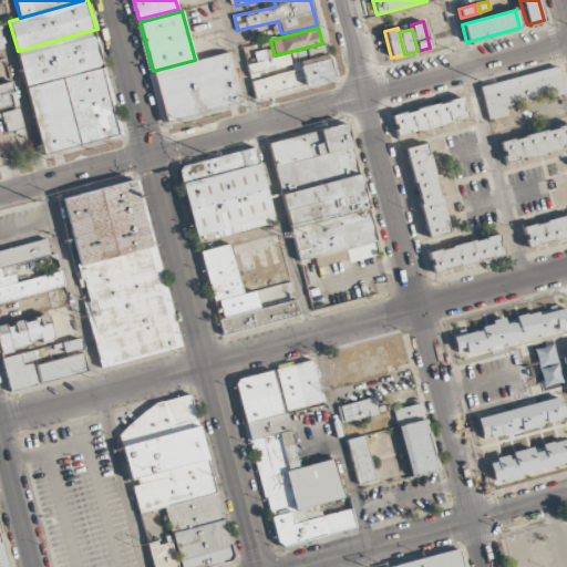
[(18,51),(93,30),(103,68),(27,88),(18,51)]
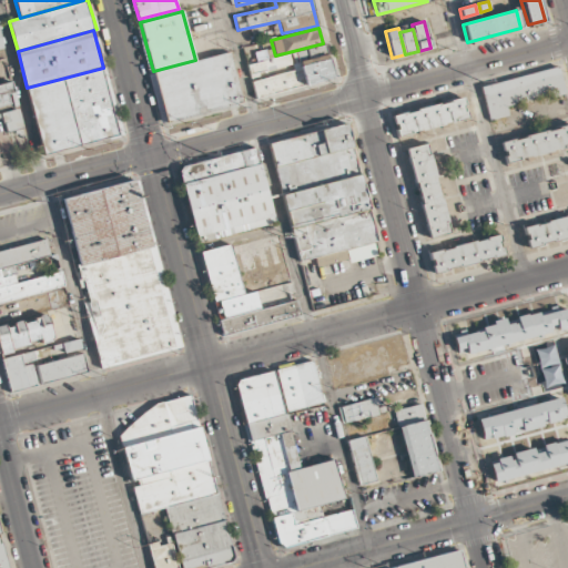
[(333,80),(325,44),(276,56),(274,49),(255,54),(257,63),(247,66),(255,98),(333,80)]
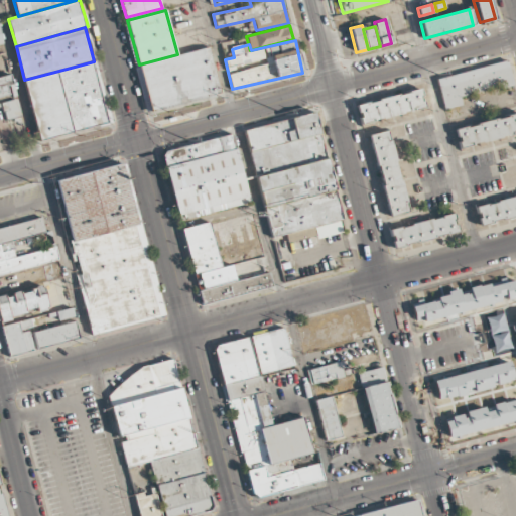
[(151,112),(138,66),(139,65),(177,54),(208,46),(221,92),(151,112)]
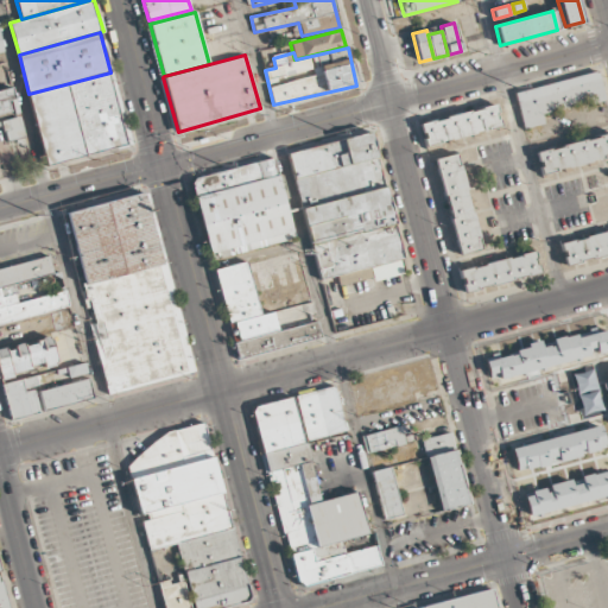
[(513,93),(596,71),(603,100),(542,116),(544,124),(523,130),(521,122),(513,93)]
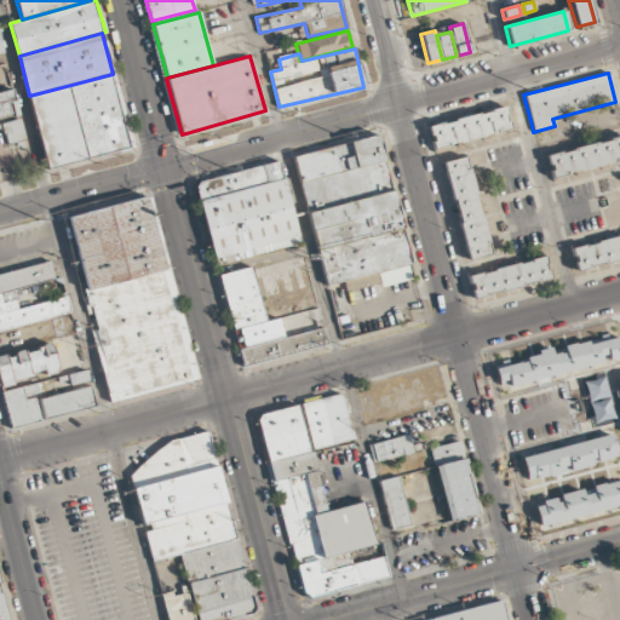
[(29,96),(113,74),(132,147),(49,168),(29,96)]
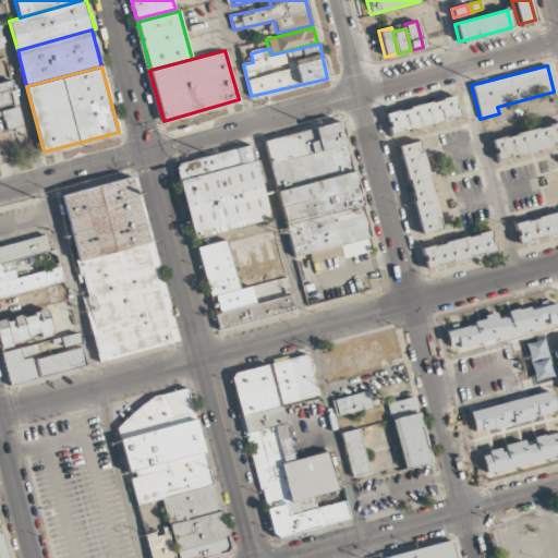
[(0,84),(0,106),(16,102),(11,82),(0,84)]
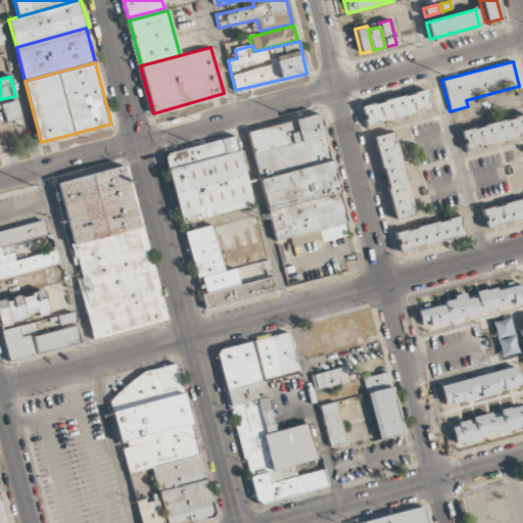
[(364,113),(362,114),(361,106),(372,103),(372,104),(382,102),(382,101),(402,95),(403,96),(413,94),(413,93),(425,90),(428,98),(426,98),(427,102),(428,101),(430,109),(418,113),(418,112),(408,114),(409,115),(387,122),(386,121),(377,123),(377,124),(366,127),(364,120),(365,119),(364,113)]
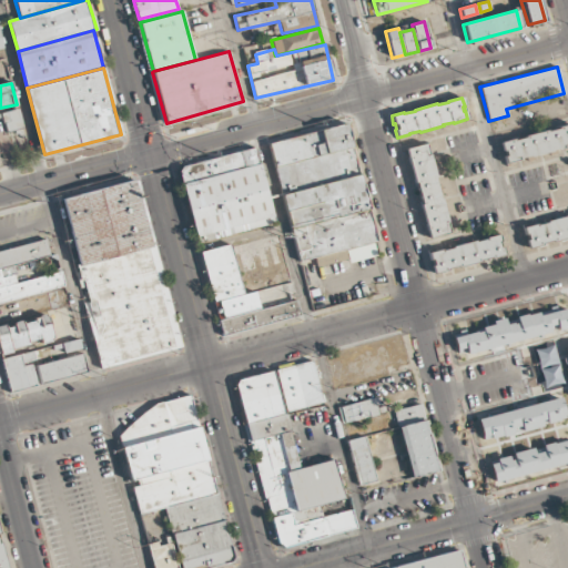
[(23,128),(18,109),(1,113),(6,132),(23,128)]
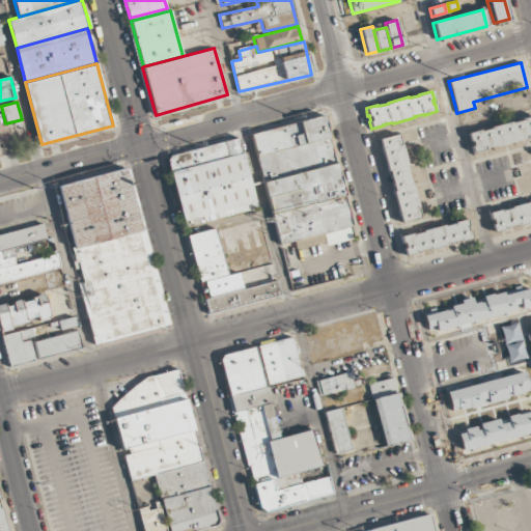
[(329,138),(257,157),(252,135),(323,116),(329,138)]
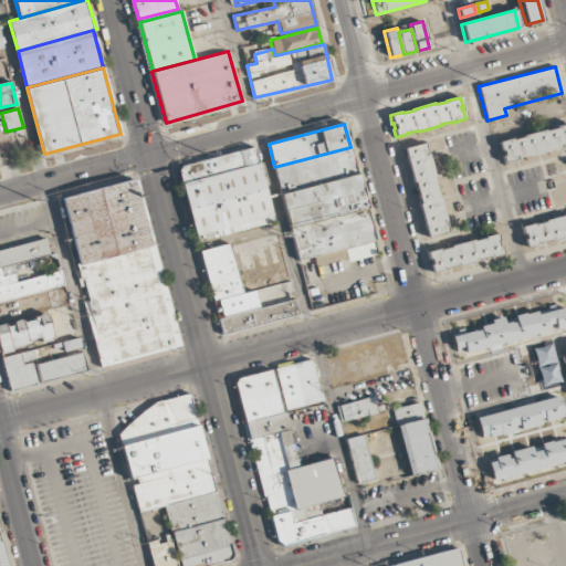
[(502,149),(500,149),(498,142),(511,138),(511,139),(521,137),(521,136),(544,129),(544,130),(555,128),(555,127),(565,124),(565,146),(561,148),(559,148),(549,150),(549,152),(526,157),(526,156),(515,159),(516,160),(503,164),(501,156),(503,155),(502,149)]
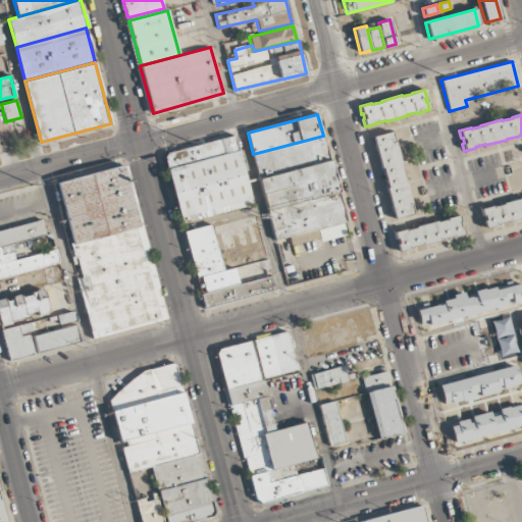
[(372,137),(390,132),(413,215),(394,220),(372,137)]
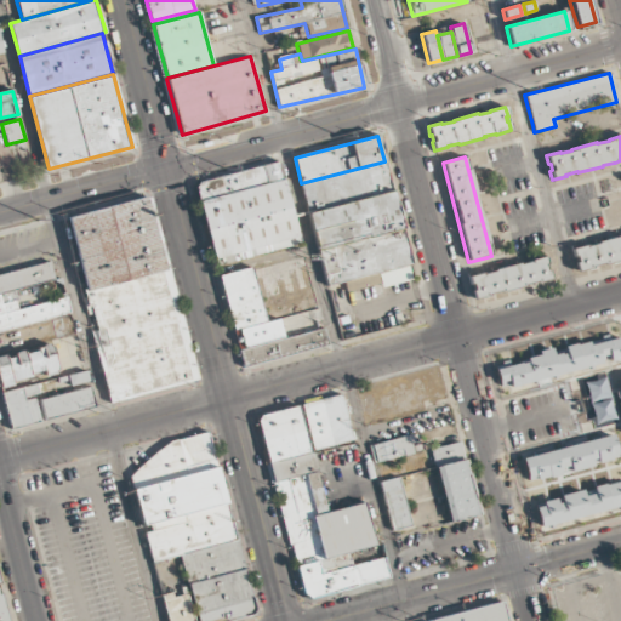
[(309,214),(301,183),(385,161),(393,192),(309,214)]
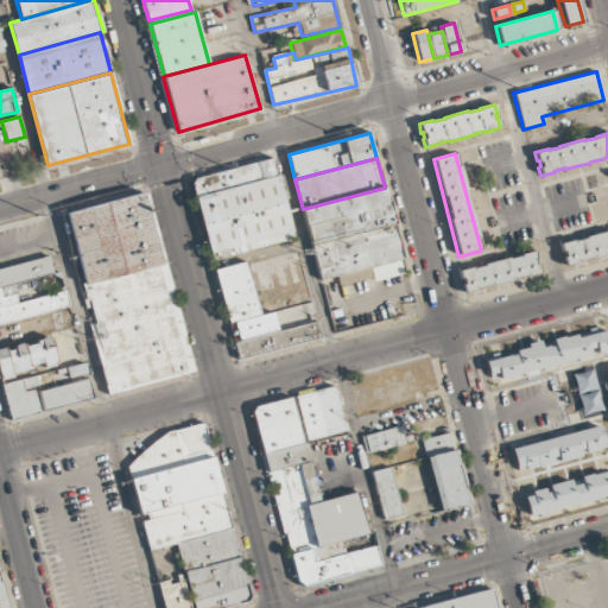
[(293,240),(273,159),(191,178),(210,260),(293,240)]
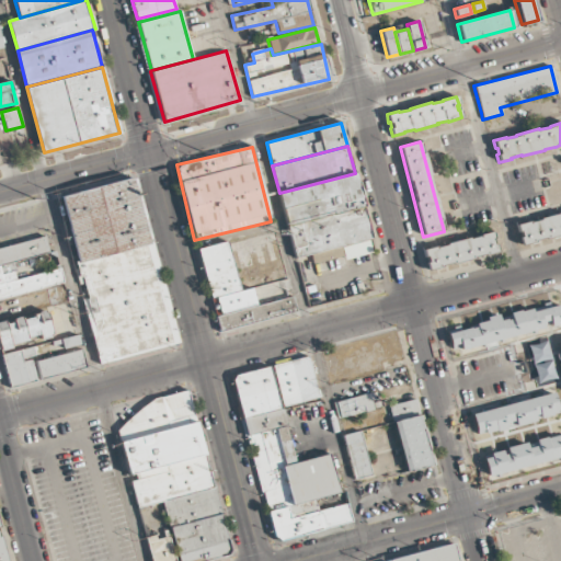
[(364,206),(288,226),(279,193),(355,173),(364,206)]
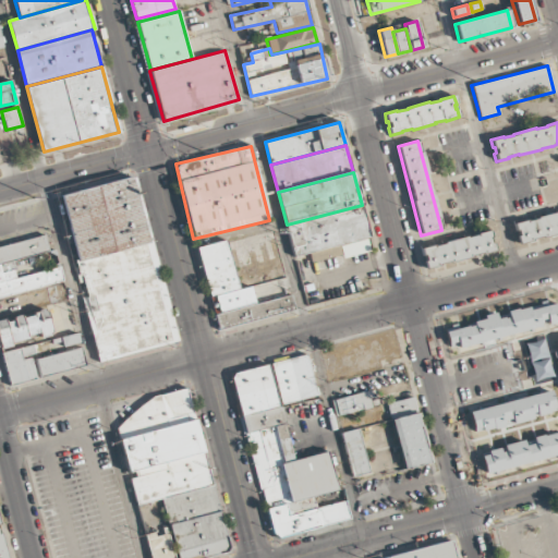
[(56,197),(131,177),(148,242),(73,263),(56,197)]
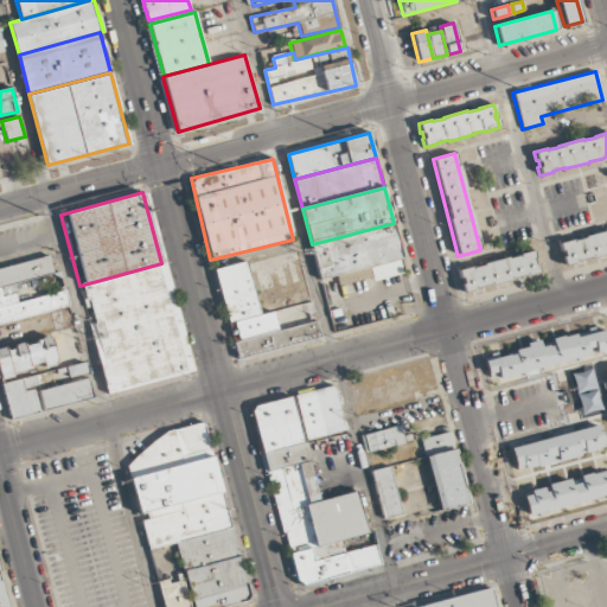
[(320,279),(312,244),(394,223),(402,257),(320,279)]
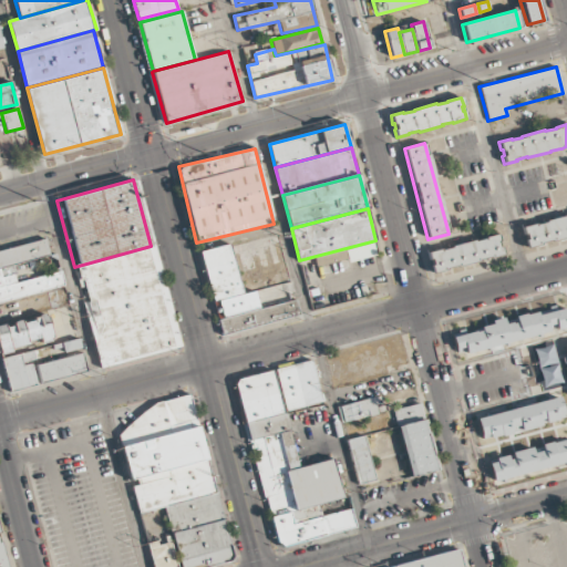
[(525,235),(523,235),(521,226),(534,224),(534,225),(545,222),(544,220),(566,215),(566,238),(549,243),(549,241),(539,244),(539,246),(526,249),(525,240),(526,240),(525,235)]
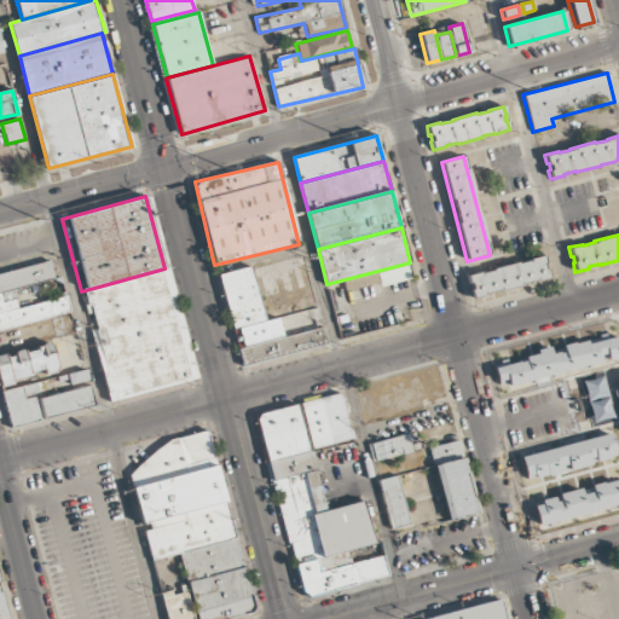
[(470,284),(468,284),(467,276),(480,272),(480,273),(492,270),(492,268),(516,262),(518,264),(528,260),(543,255),(547,265),(544,266),(545,270),(547,270),(549,279),(534,283),(534,282),(522,285),(524,287),(498,293),(497,291),(486,295),(486,296),(473,300),(470,290),(472,290),(470,284)]
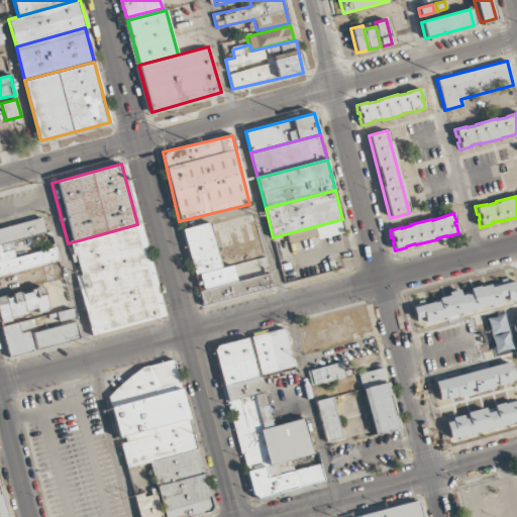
[(0,244),(0,228),(40,218),(44,233),(10,242),(0,244)]
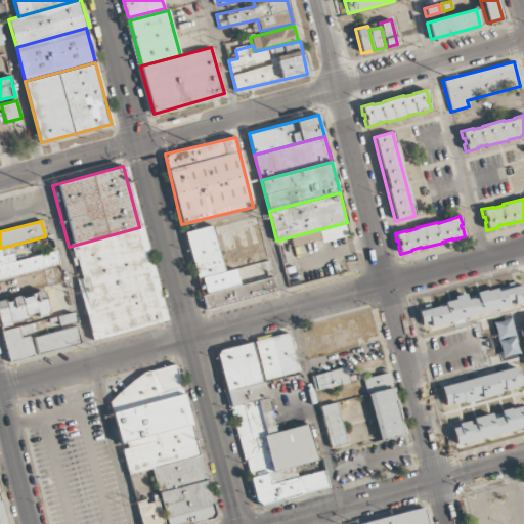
[(278,292),(274,275),(241,284),(236,268),(224,271),(213,225),(185,231),(205,309),(278,292)]
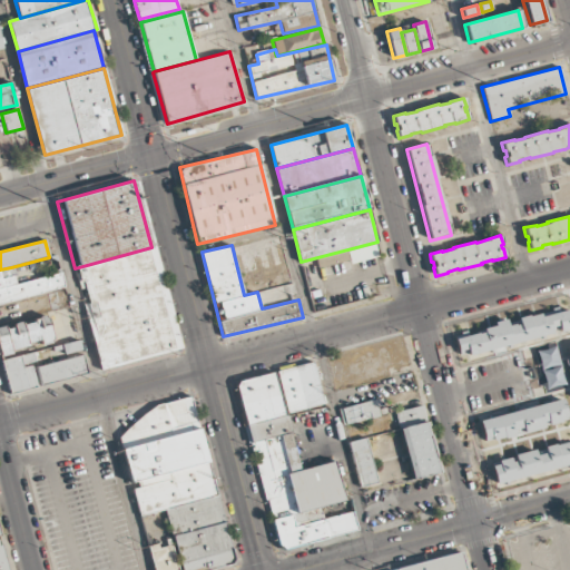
[(151,247),(179,347),(101,367),(75,268),(151,247)]
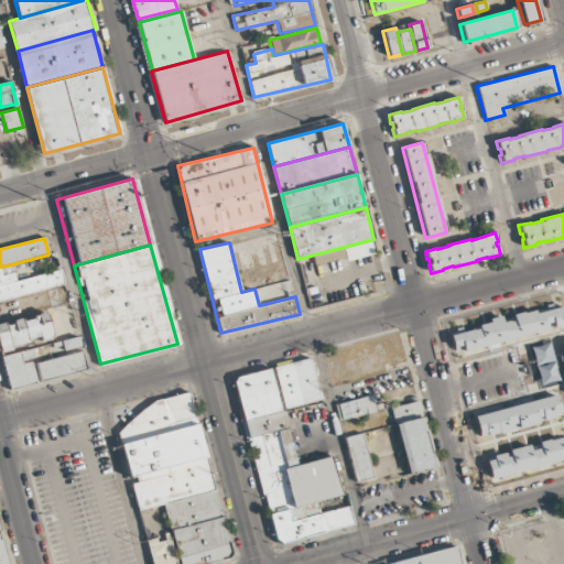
[(15,281),(0,284),(0,267),(11,264),(15,281)]
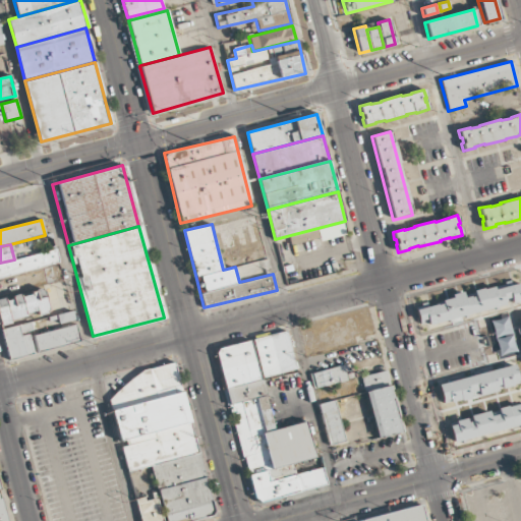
[(0,276),(0,263),(14,259),(55,249),(58,262),(0,276)]
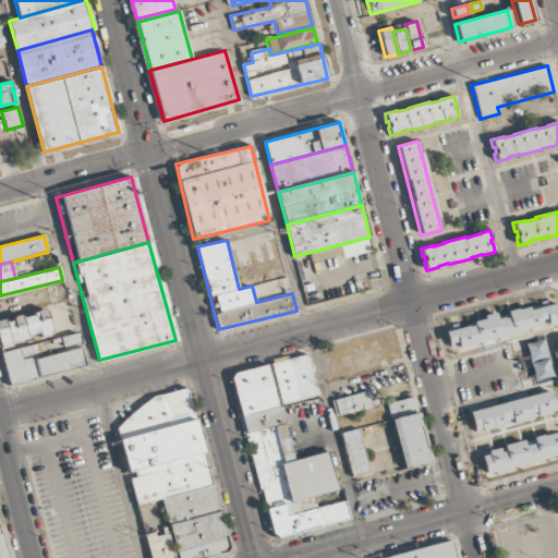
[(557,322),(557,299),(445,328),(450,350),(557,322)]
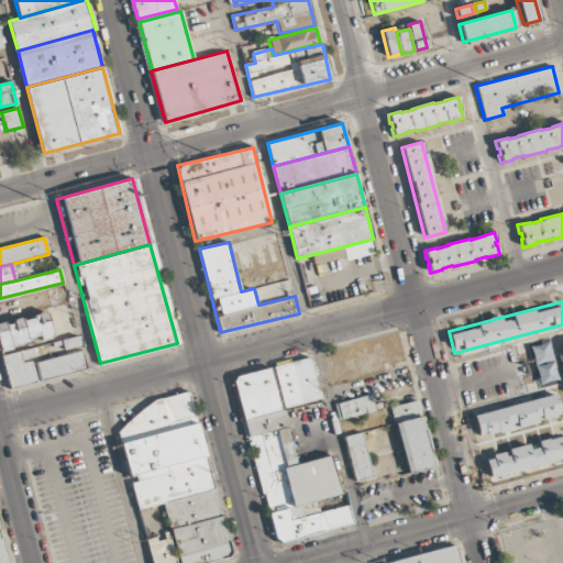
[(0,323),(0,349),(0,350),(41,340),(41,341),(54,338),(48,313),(6,322),(0,323)]
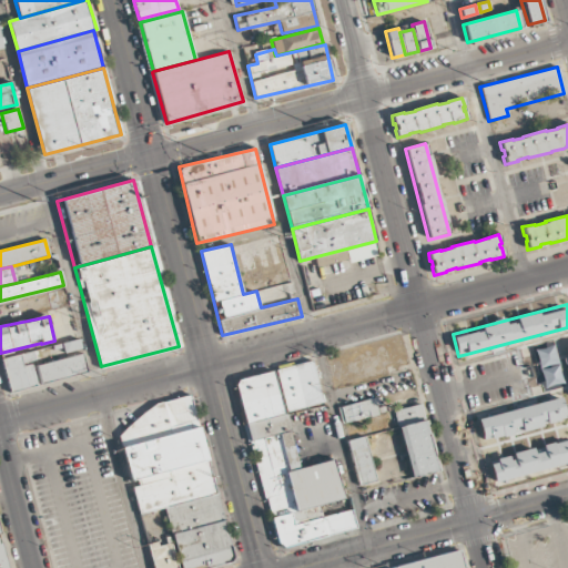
[(3,357),(8,391),(39,387),(34,353),(3,357)]
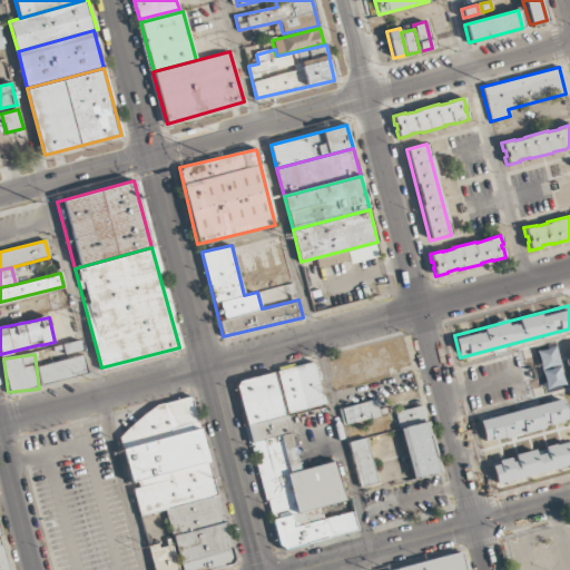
[(88,372),(42,385),(37,367),(82,354),(88,372)]
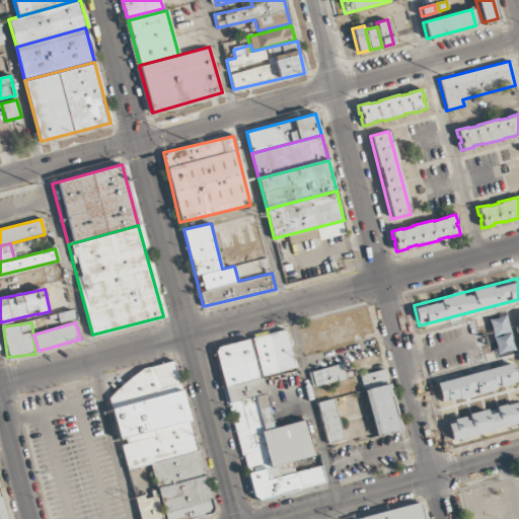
[(251,338),(262,376),(294,368),(285,329),(251,338)]
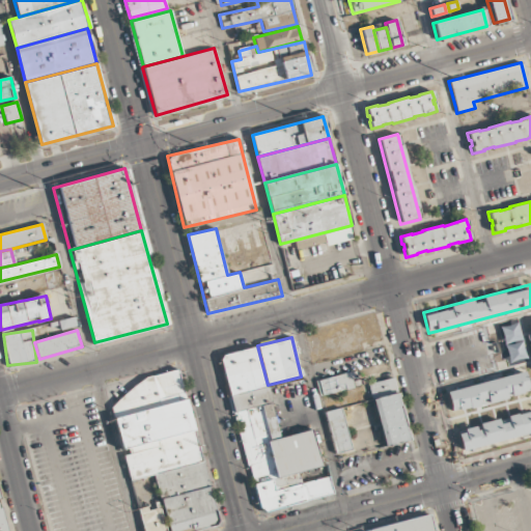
[(222,355),(256,512),(333,496),(329,477),(301,483),(299,471),(319,467),(312,430),(277,438),(257,347),(222,355)]
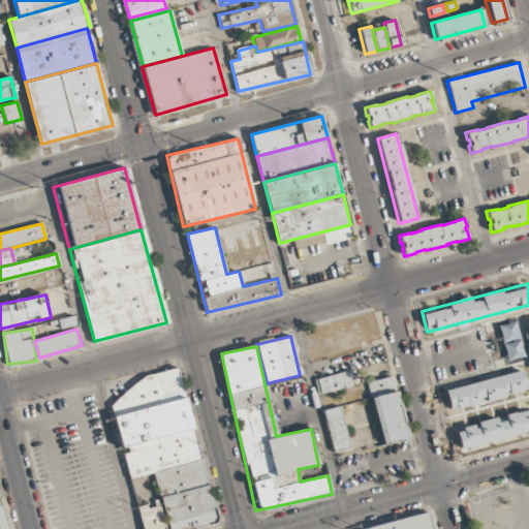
[(450,411),(528,391),(522,368),(444,390),(450,411)]
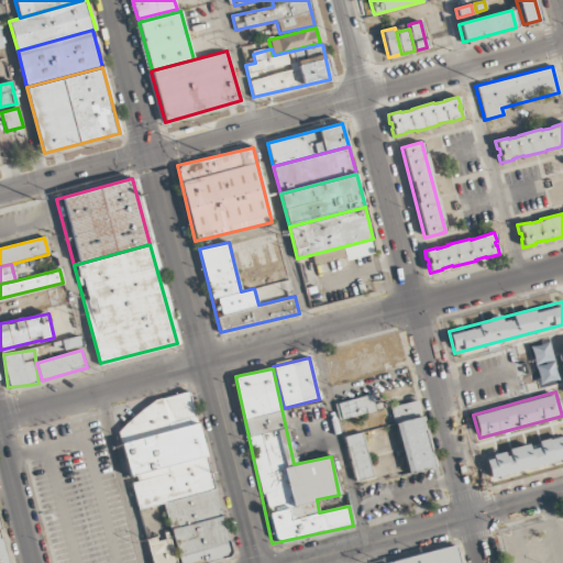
[(377,409),(373,394),(334,405),(339,421),(377,409)]
